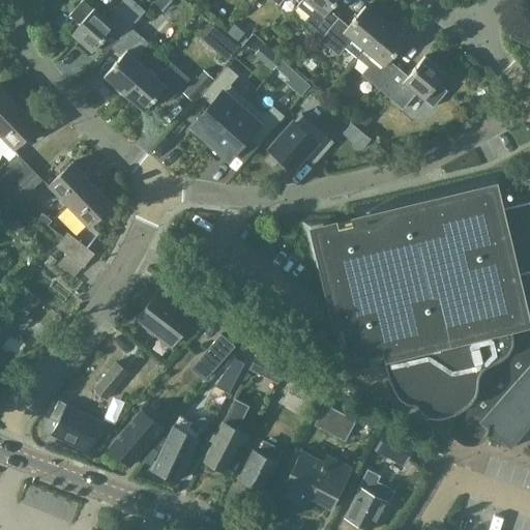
[(109,32),(117,40),(129,27),(145,11),(131,0),(121,0),(105,19),(83,0),(82,0),(69,15),(80,24),(70,34),(91,52),(109,32)]
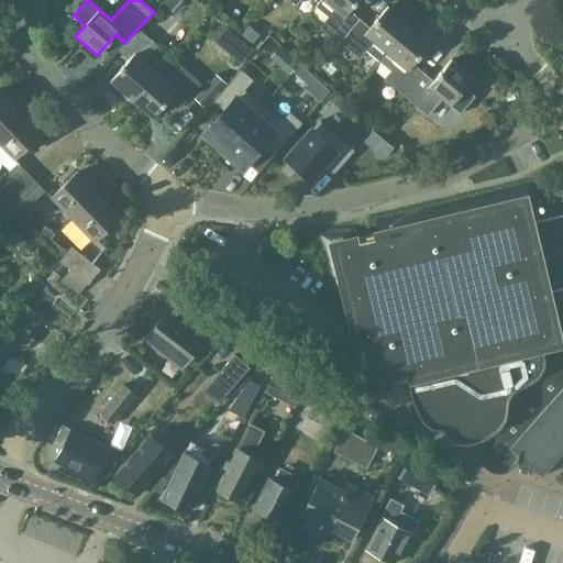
[(163,0),(161,2),(173,12),(183,0),(163,0)]
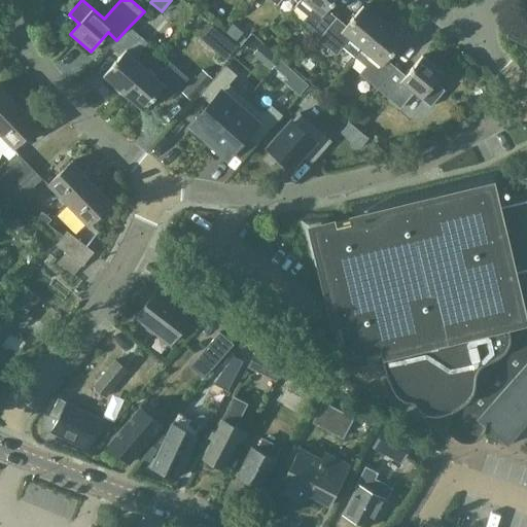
[(300,0),(296,4),(294,6),(306,16),(300,25),(317,40),(337,19),(326,10),(335,0),(300,0)]
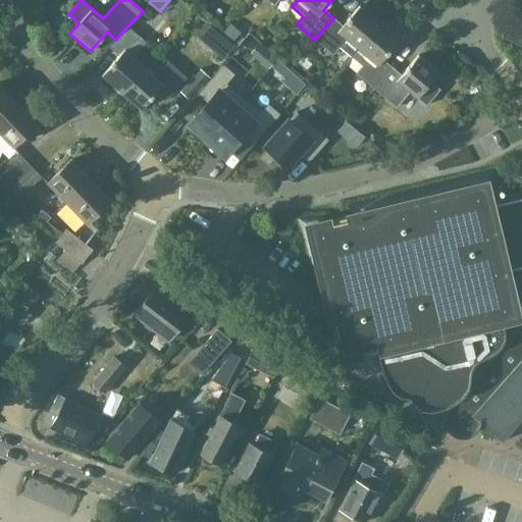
[(333,18),(314,40),(333,55),(340,47),(350,56),(357,49),(378,23),(359,7),(343,27),(333,18)]
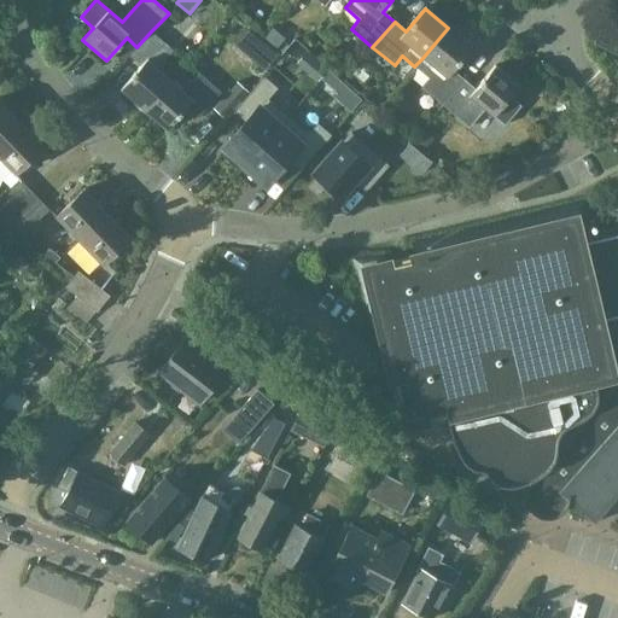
[(593,44),(594,44),(617,54),(617,24),(605,18),(593,44)]
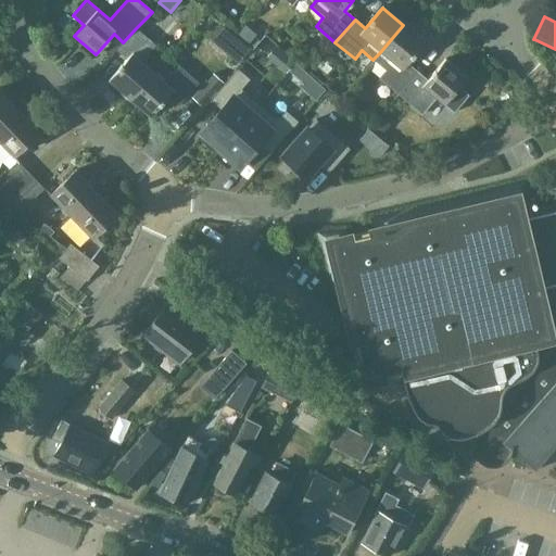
[(380,52),(373,60),(386,71),(379,78),(397,95),(417,72),(407,63),(424,42),(403,25),(380,52)]
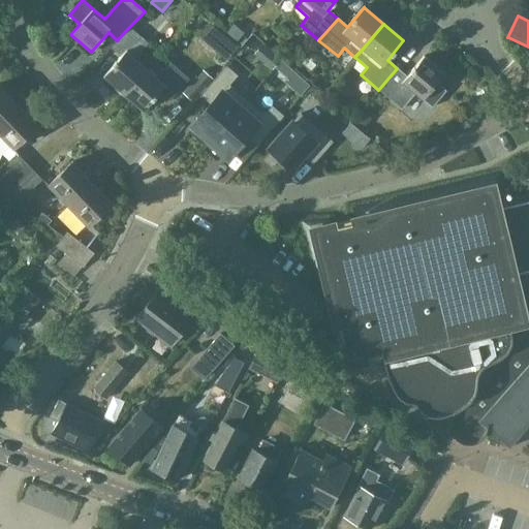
[(232,25),(224,35),(234,43),(243,33),(232,25)]
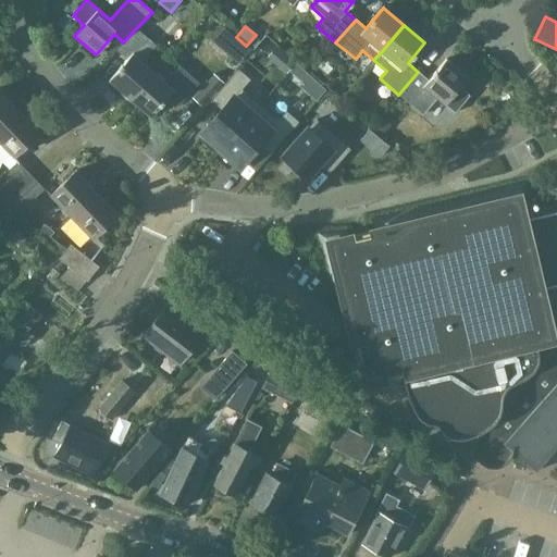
[(108,79),(128,98),(159,64),(147,54),(155,46),(136,28),(123,42),(116,50),(126,59),(108,79)]
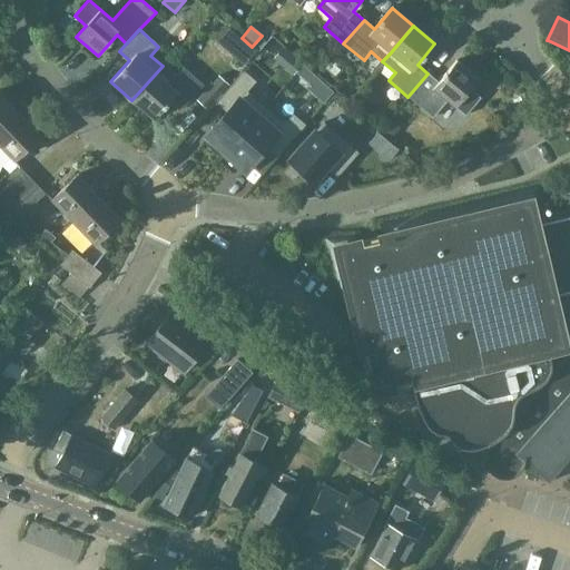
[(295,59),(286,70),(293,76),(302,66),(295,59)]
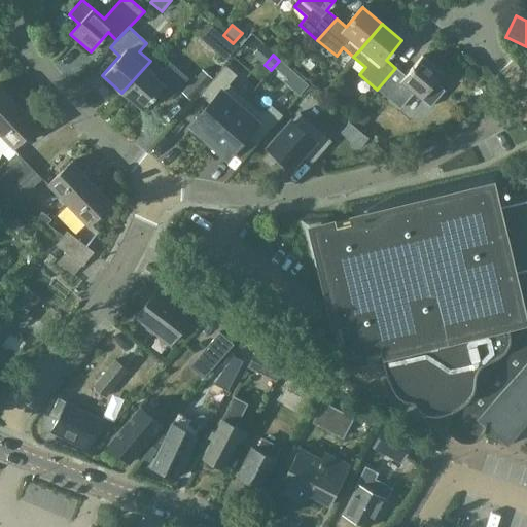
[(395,68),(377,90),(405,112),(417,98),(419,100),(420,100),(429,107),(444,91),(434,82),(442,73),(422,57),(406,76),(395,68)]
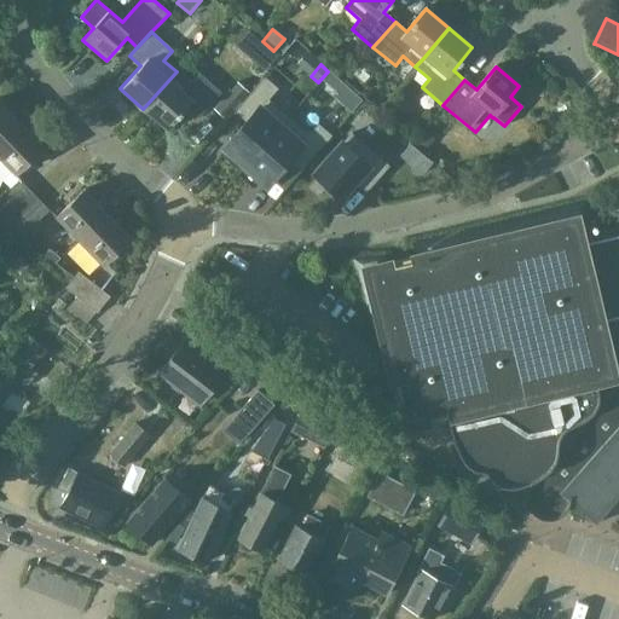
[(177,71),(143,109),(167,129),(186,106),(198,117),(220,92),(198,73),(190,84),(177,71)]
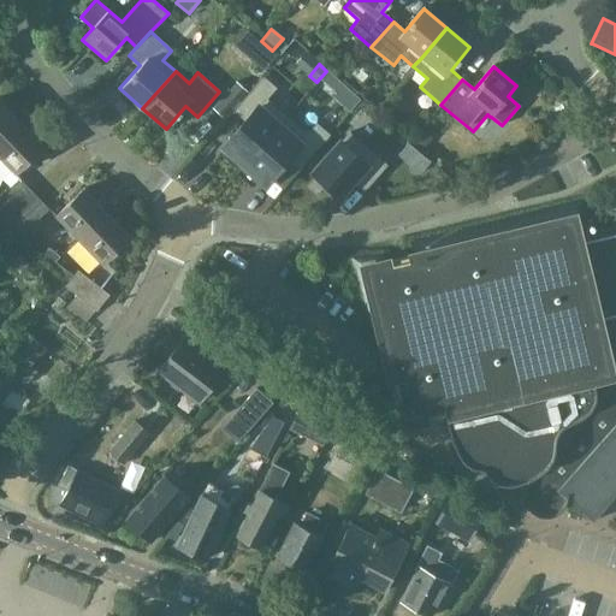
[(329,72),(321,81),(335,93),(342,84),(329,72)]
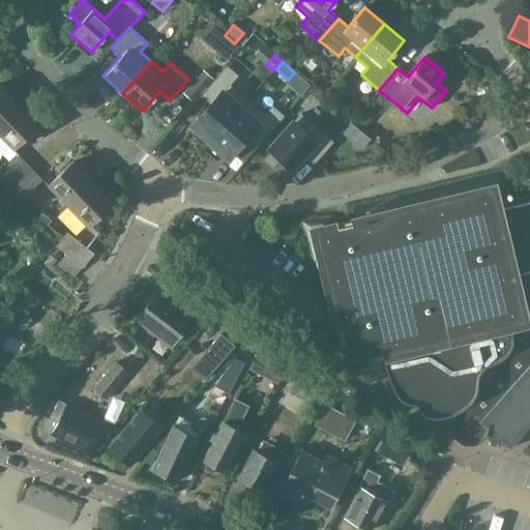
[(209,105),(190,126),(209,143),(245,101),(228,86),(236,77),(226,67),(200,96),(209,105)]
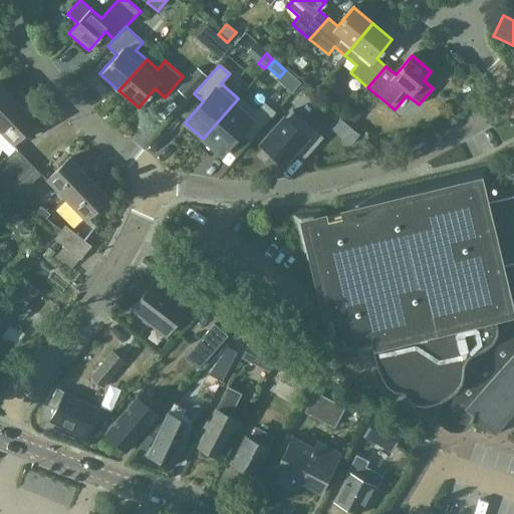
[(177,90),(187,99),(206,77),(196,68),(177,90)]
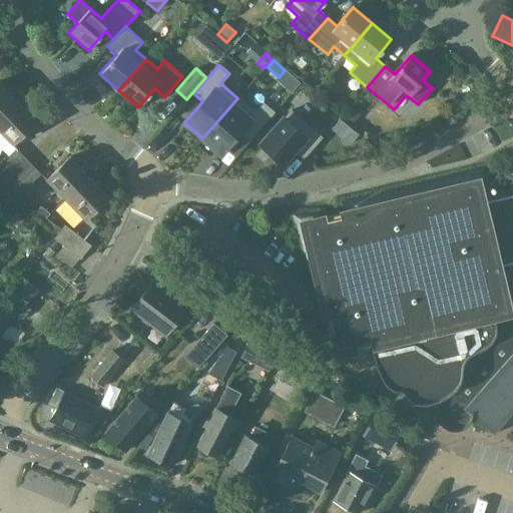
[(0,116),(16,101),(0,83),(0,116)]
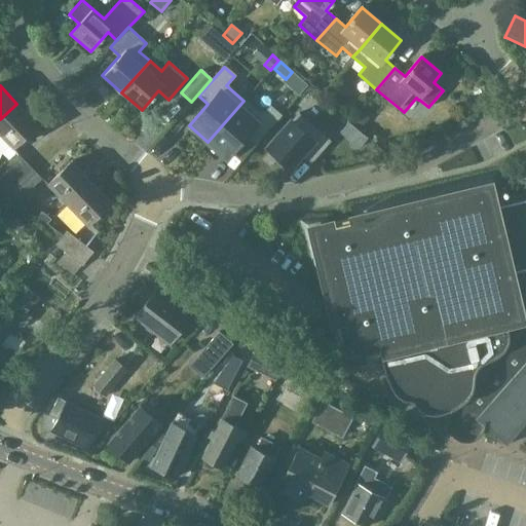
[(243,101),(208,142),(226,158),(230,152),(245,137),(254,144),(279,116),(268,106),(260,115),(243,101)]
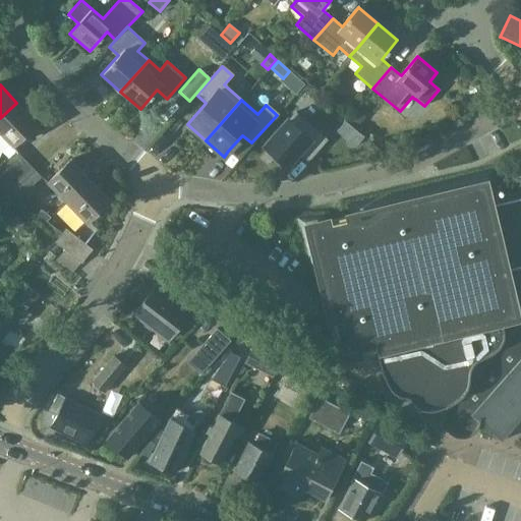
[(16,103),(0,118),(0,134),(11,147),(36,123),(16,103)]
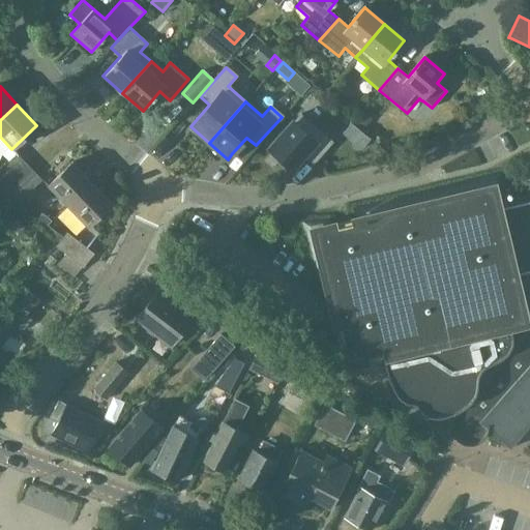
[(360,111),(351,121),(359,128),(369,118),(360,111)]
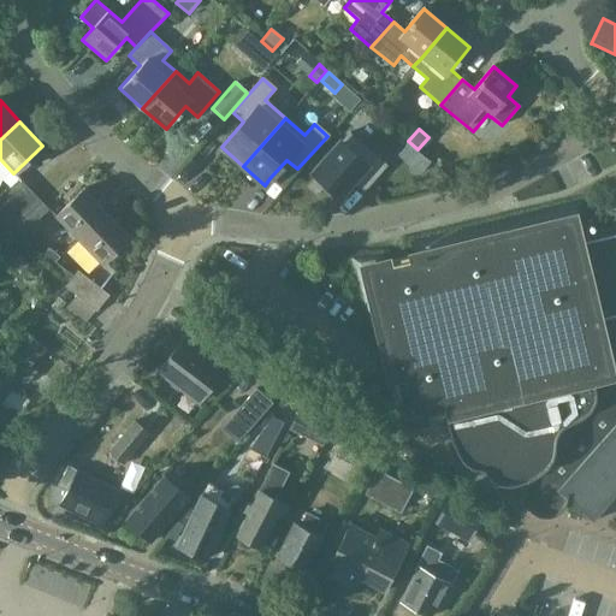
[(348,134),(312,175),(337,197),(351,181),(362,191),(385,166),(348,134)]
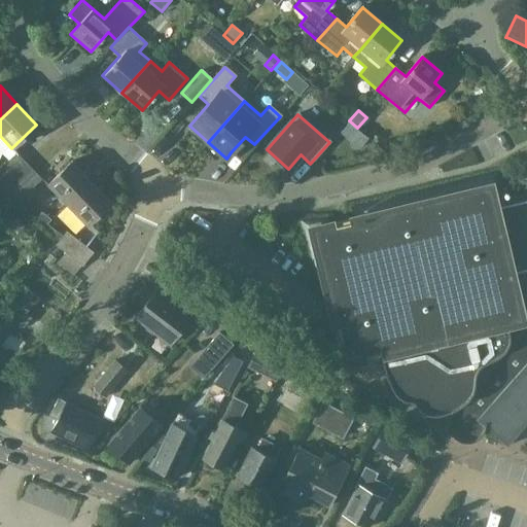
[(361,132),(352,142),(359,148),(369,138),(361,132)]
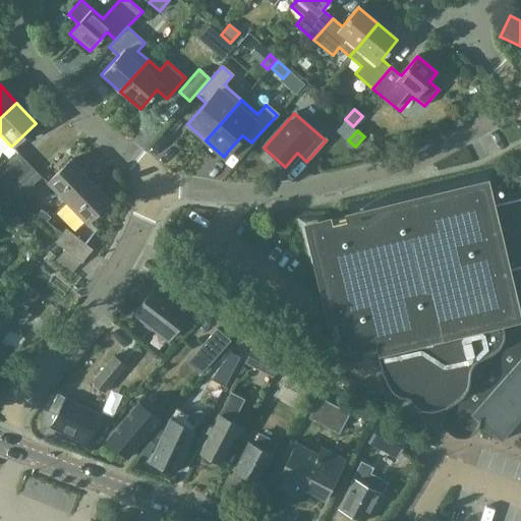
[(0,169),(0,185),(4,189),(30,166),(17,153),(0,169)]
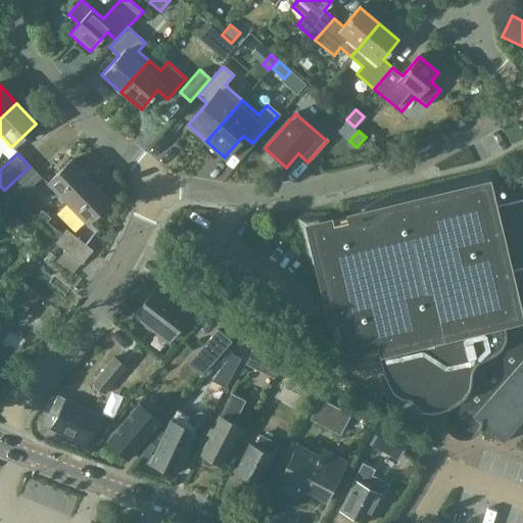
[(46,184),(65,204),(91,180),(72,159),(46,184)]
